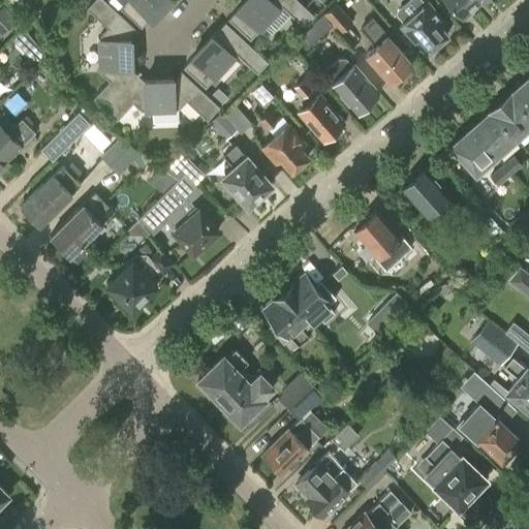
[(93,97),(106,111),(138,75),(137,74),(139,72),(138,71),(136,73),(130,67),(129,38),(136,30),(104,0),(93,0),(86,7),(107,27),(99,35),(100,72),(109,81),(93,97)]
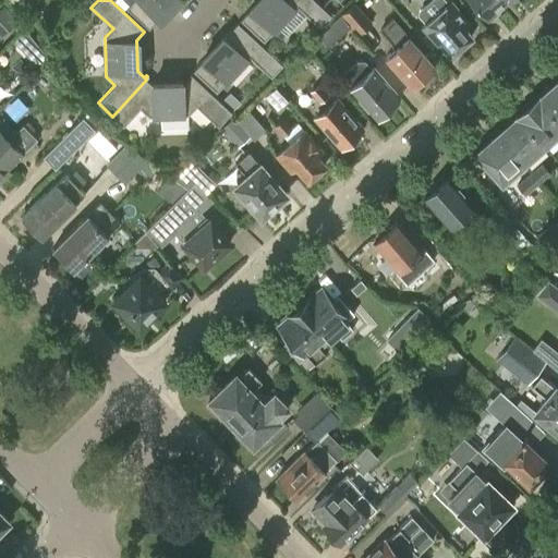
[(131,0),(111,0),(122,10),(131,0)]
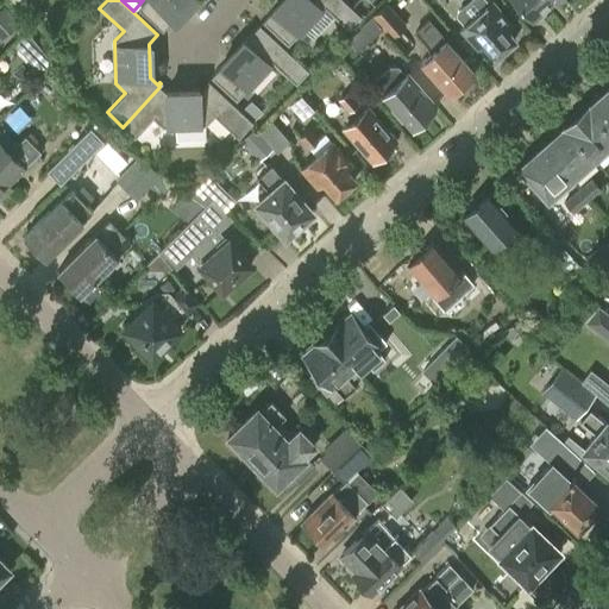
[(186,0),(144,0),(137,8),(162,32),(175,19),(171,17),(186,0)]
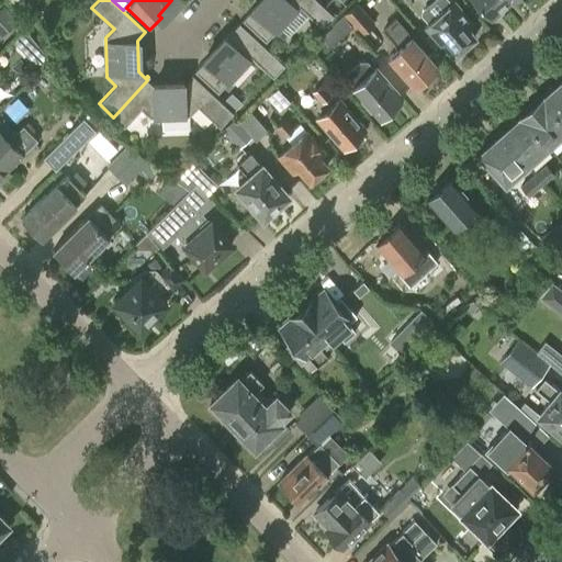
[(258,0),(250,9),(251,10),(242,20),(265,42),(283,22),(293,31),(307,15),(321,26),(332,14),(316,0),(258,0)]
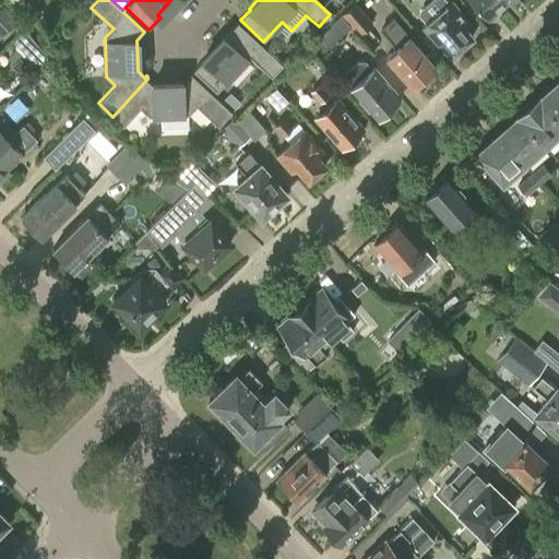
[(451,0),(450,1),(449,0),(430,0),(420,9),(420,12),(427,21),(420,26),(436,45),(442,39),(454,54),(474,36),(465,26),(471,22),(451,0)]
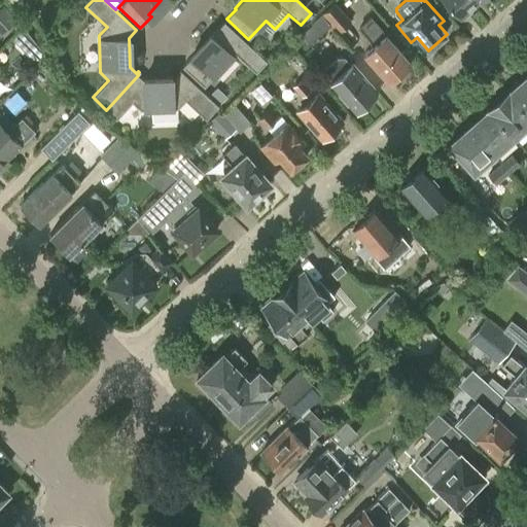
[(480,2),(478,0),(445,0),(461,19),(480,2)]
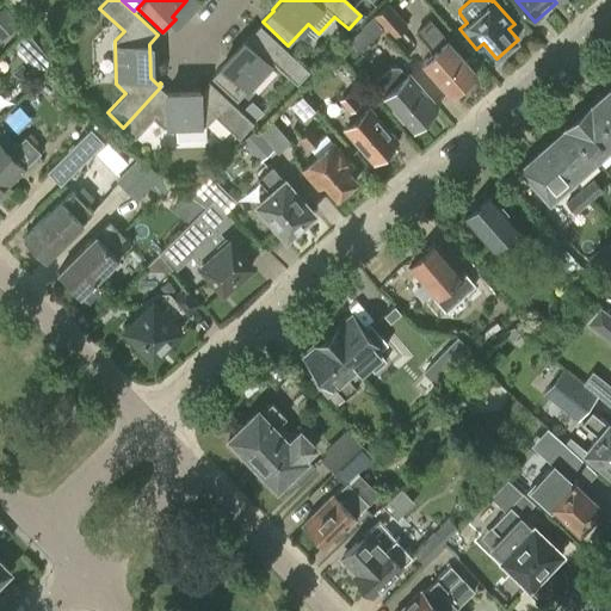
[(17,2),(8,8),(17,19),(24,13),(17,2)]
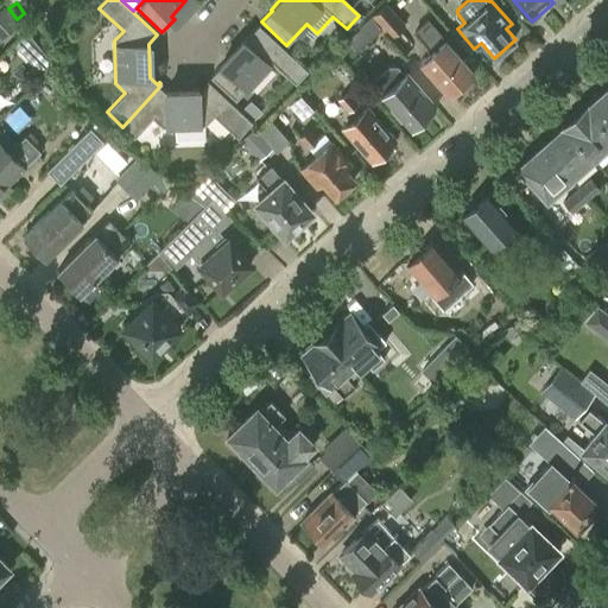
[(386,2),(371,17),(390,37),(405,23),(386,2)]
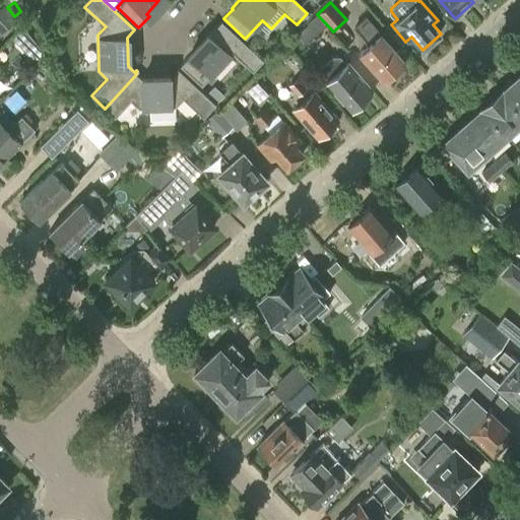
[(0,35),(1,36),(16,21),(3,6),(0,8),(0,35)]
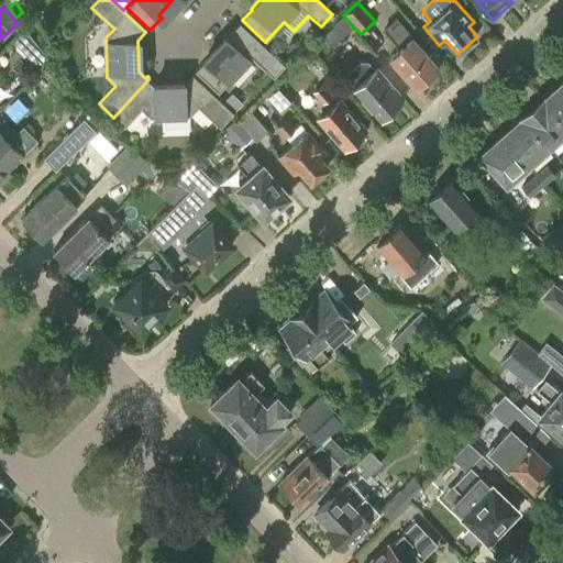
[(354,28),(343,17),(320,37),(331,50),(354,28)]
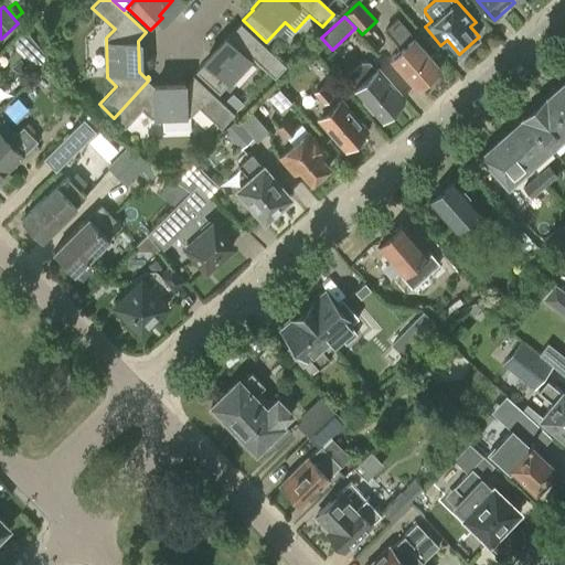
[(429,74),(439,66),(413,35),(397,17),(383,30),(398,48),(388,56),(416,87),(418,84),(420,86),(432,76),(429,74)]
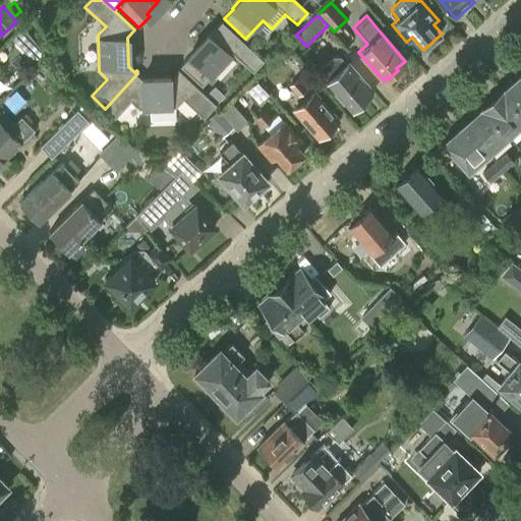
[(208,35),(188,55),(189,56),(180,66),(201,87),(232,53),(253,72),(264,61),(222,21),(209,36),(208,35)]
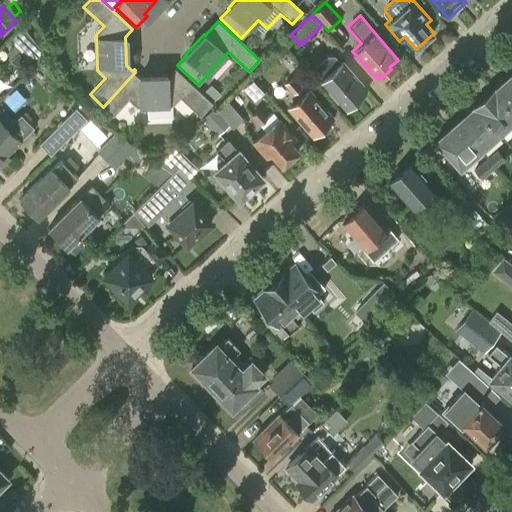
[(316,64),(315,70),(321,77),(319,79),(344,108),(347,106),(348,107),(358,98),(357,97),(366,89),(341,60),(339,61),(333,55),(327,54),(316,64)]
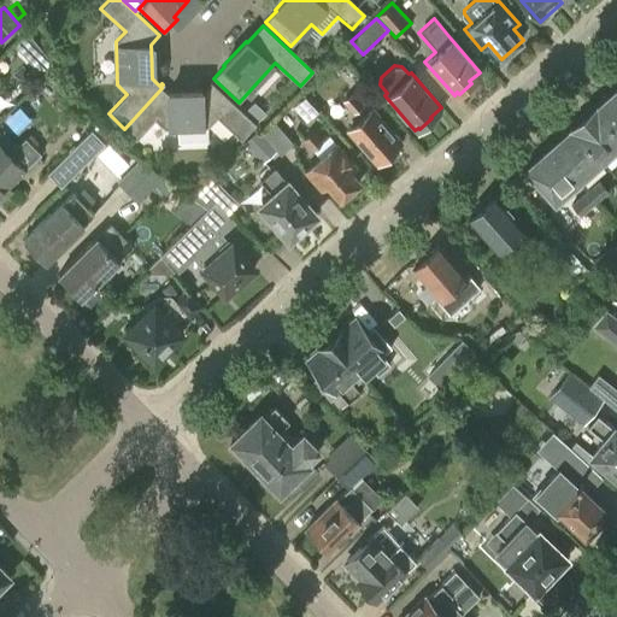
[(201,93),(168,94),(162,88),(124,129),(135,140),(154,119),(164,129),(207,128),(216,118),(241,141),(256,125),(211,83),(201,93)]
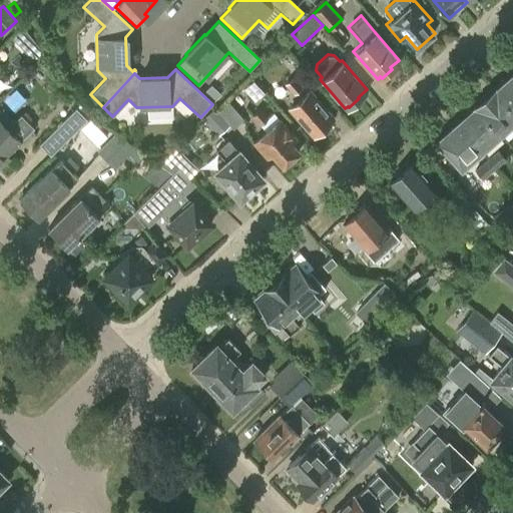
[(512,73),(512,72),(493,89),(512,112),(512,73)]
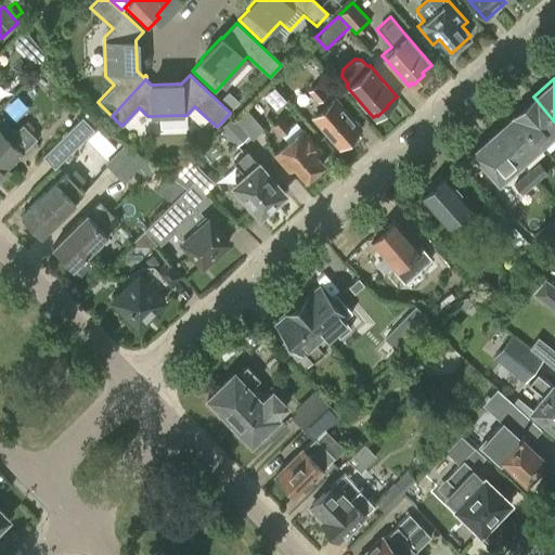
[(318,84),(308,91),(318,103),(327,94),(318,84)]
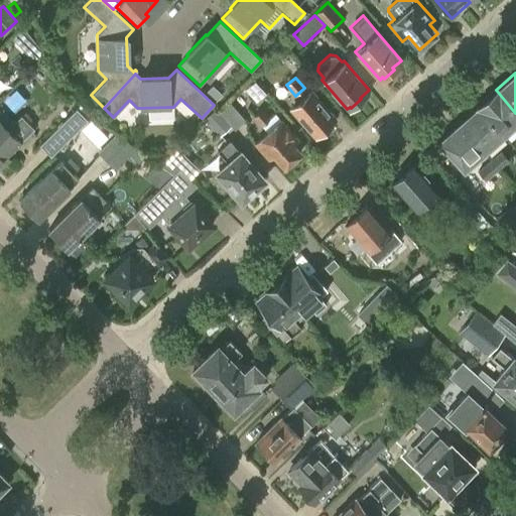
[(205,94),(216,103),(223,94),(213,85),(205,94)]
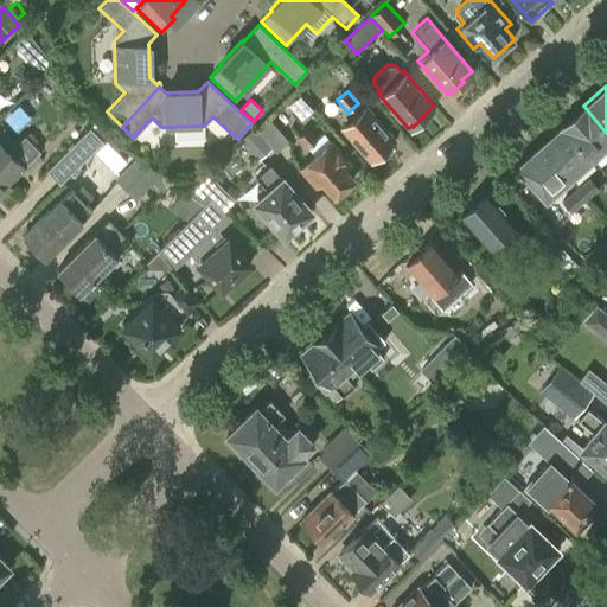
[(370,161),(395,139),(365,104),(339,127),(370,161)]
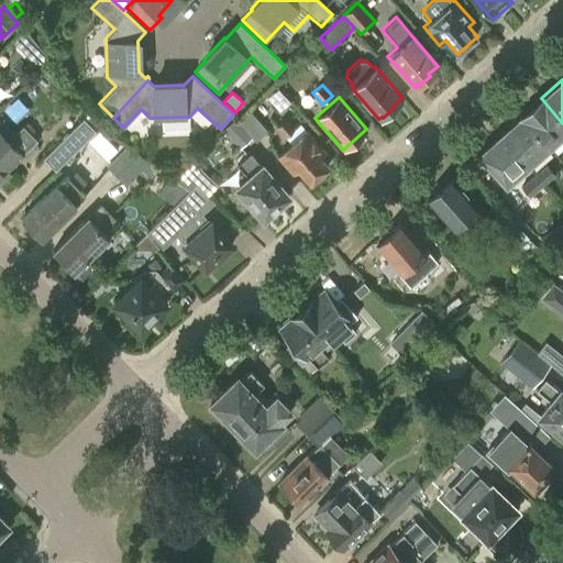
[(562,135),(562,123),(541,98),(519,116),(548,148),(562,135)]
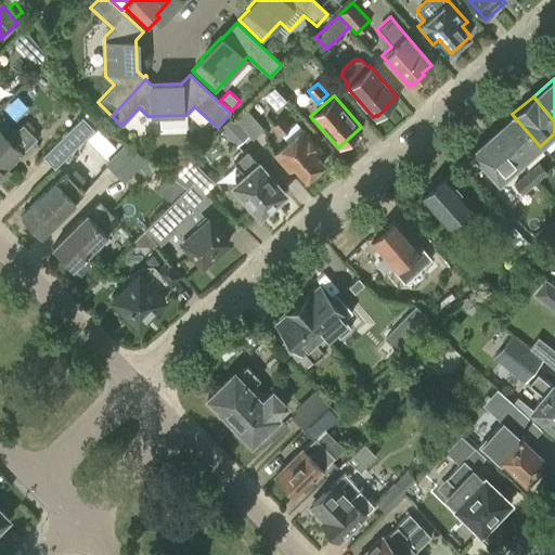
[(247,111),(235,121),(248,137),(249,136),(253,140),(265,129),(247,111)]
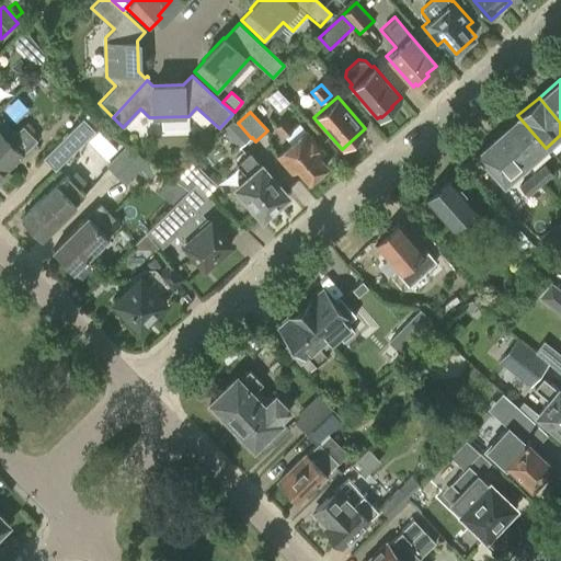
[(546,148),(517,115),(497,133),(526,165),(546,148)]
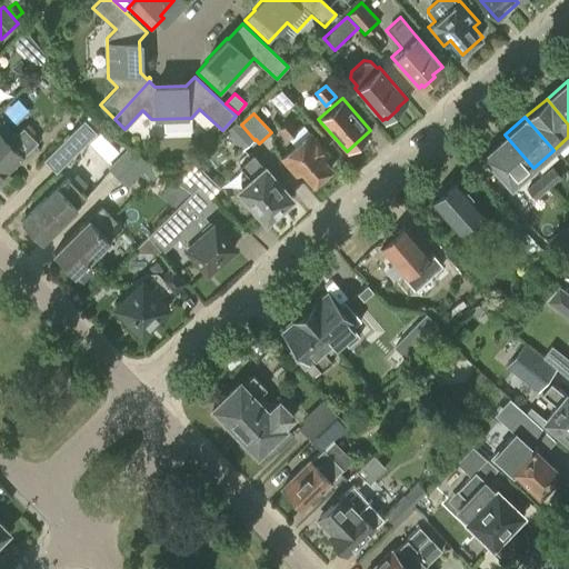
[(289,119),(280,128),(289,138),(298,131),(299,130),(289,119)]
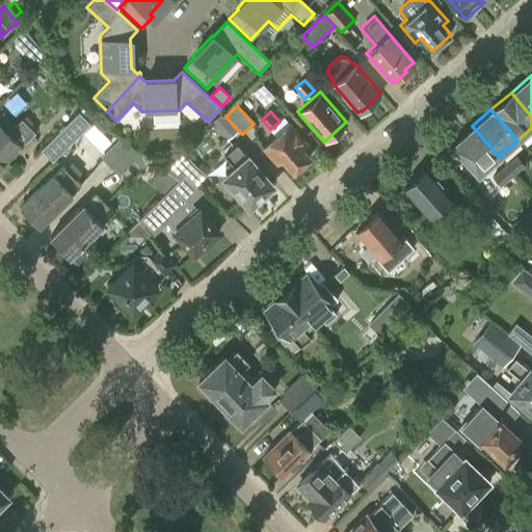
[(41,150),(53,161),(90,124),(79,112),(41,150)]
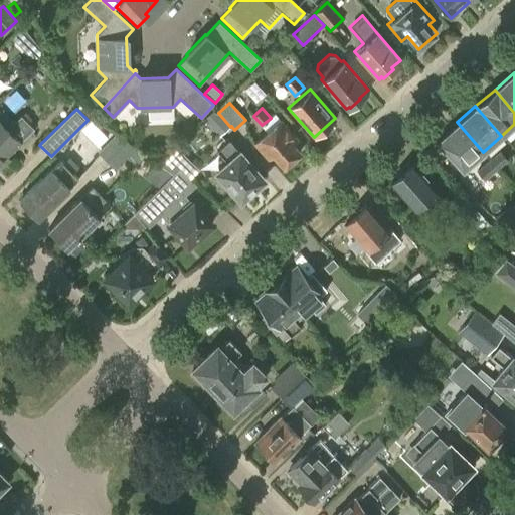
[(230,127),(218,113),(214,109),(203,119),(219,137),(230,127)]
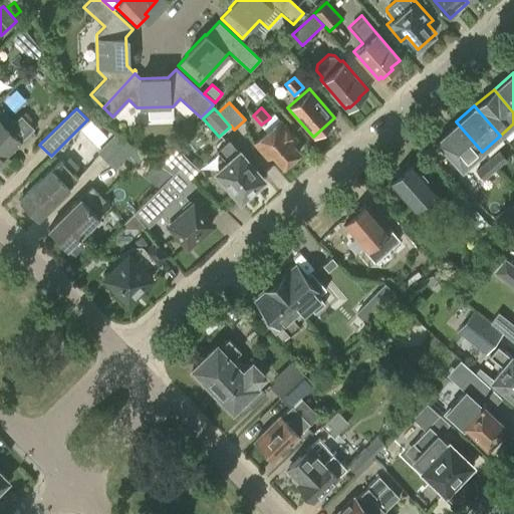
[(11,117),(5,123),(0,118),(0,167),(10,158),(6,154),(33,127),(20,114),(14,120),(11,117)]
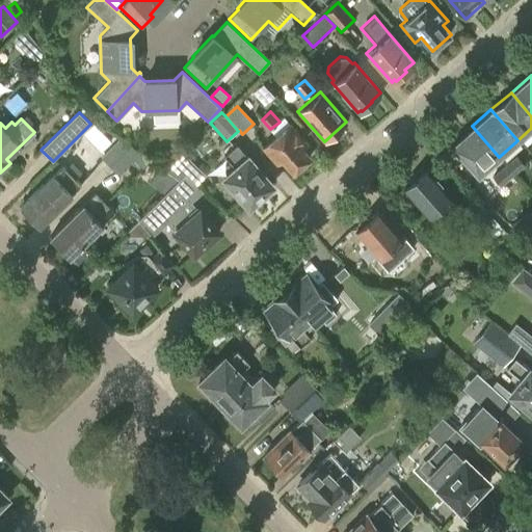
[(83,134),(100,152),(111,141),(94,124),(83,134)]
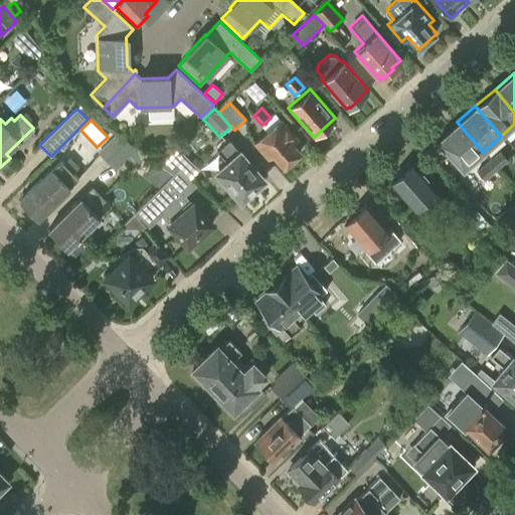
[(280,120),(253,142),(267,157),(271,154),(282,167),(300,151),(292,142),(296,138),(280,120)]
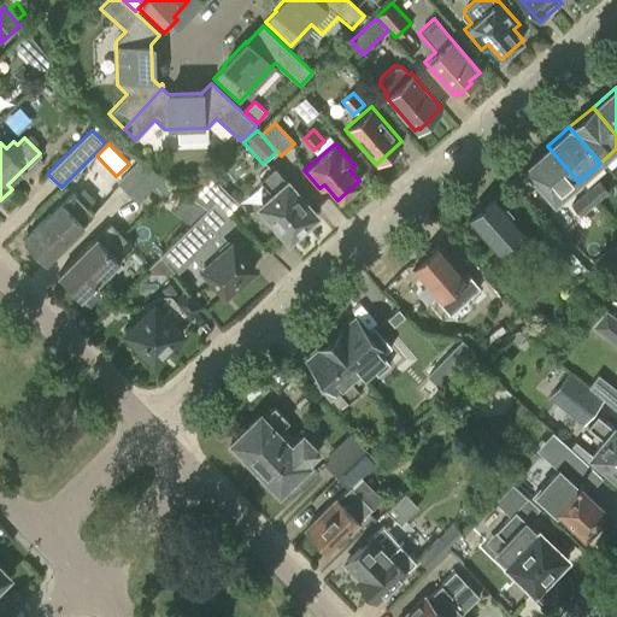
[(554,203),(557,201),(579,182),(547,146),(523,168),(554,203)]
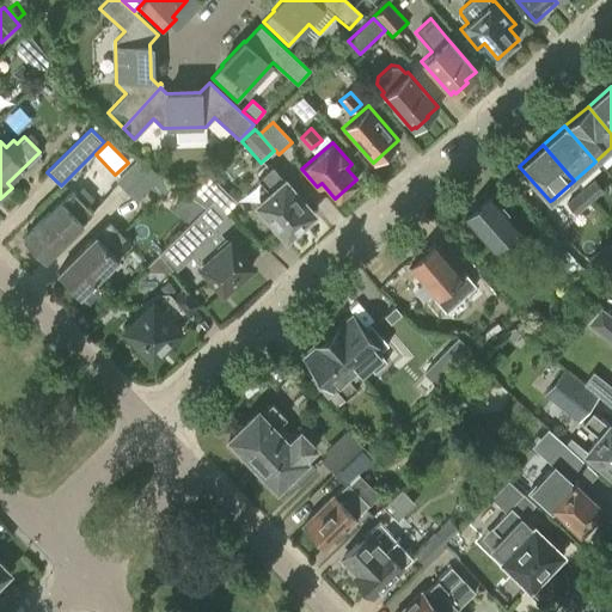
[(270,165),(256,177),(267,189),(251,203),(283,239),(316,212),(285,175),(281,177),(270,165)]
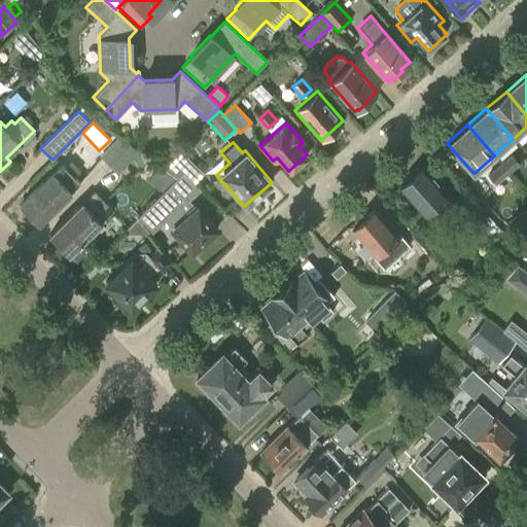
[(137,154),(130,147),(103,173),(110,180),(137,154)]
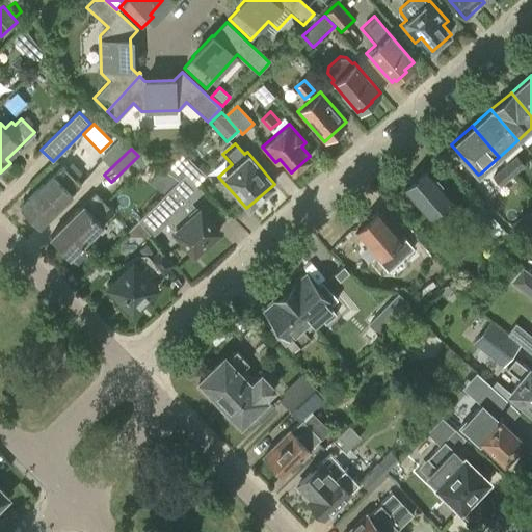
[(193,163),(183,153),(165,170),(178,179),(193,163)]
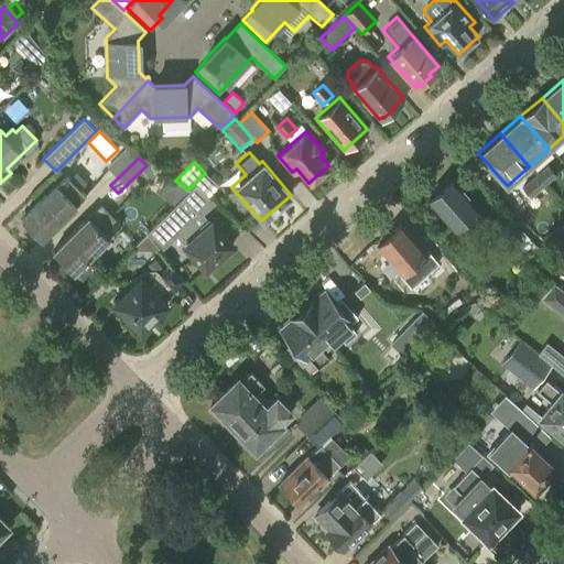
[(548,163),(534,173),(544,184),(556,173),(548,163)]
